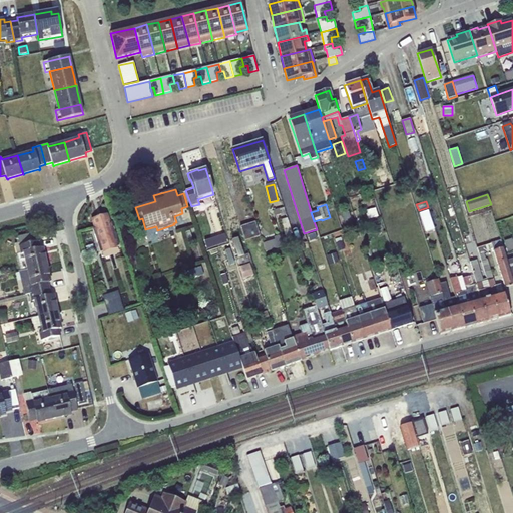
[(376,207),(366,210),(368,219),(379,216),(376,207)]
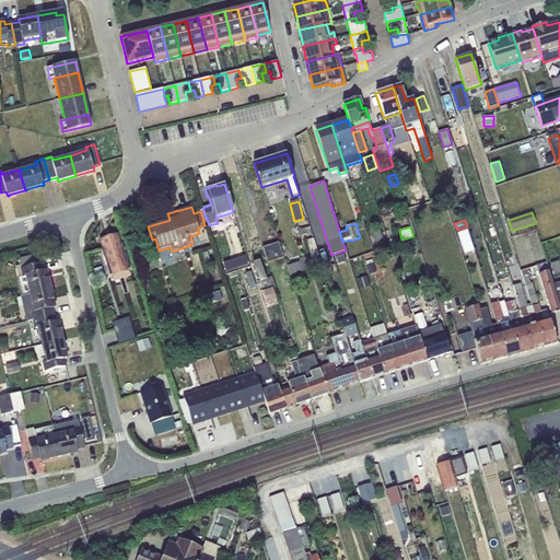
[(467,230),(457,233),(465,254),(475,251),(467,230)]
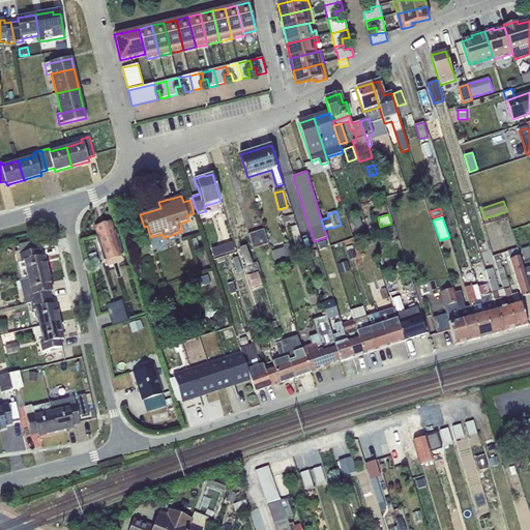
[(360,219),(352,222),(356,233),(363,230),(360,219)]
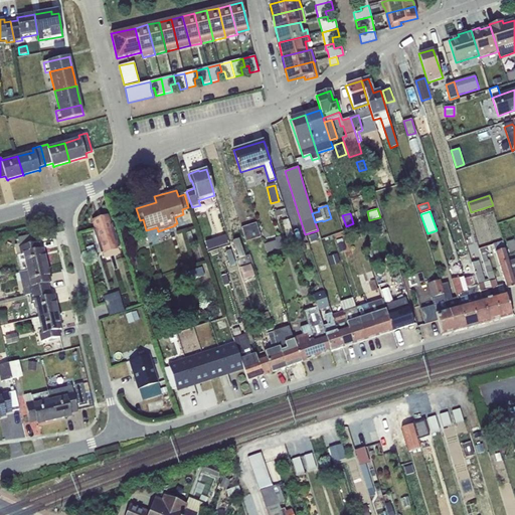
[(109,214),(92,220),(94,229),(93,229),(101,253),(103,252),(118,247),(120,247),(112,223),(109,214)]
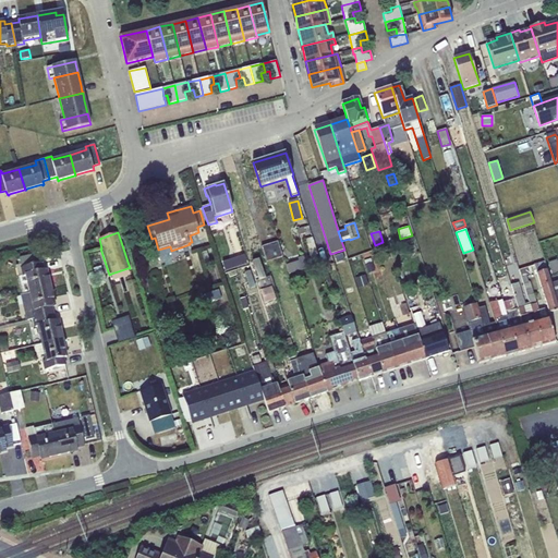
[(313,238),(305,240),(313,265),(319,263),(316,255),(318,254),(313,238)]
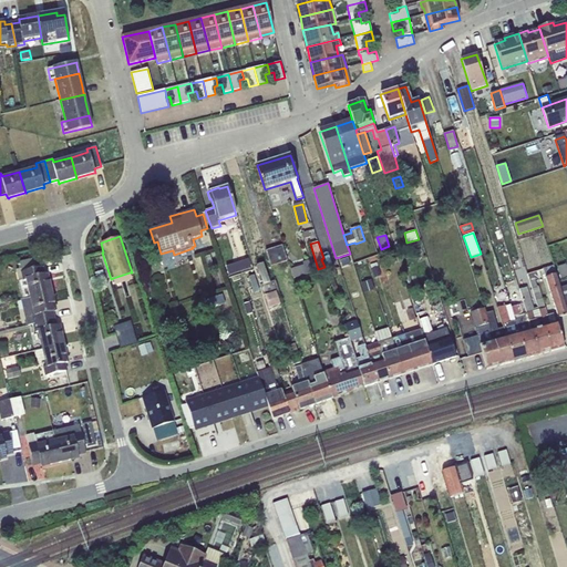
[(282,246),(266,251),(270,267),(288,261),(282,246)]
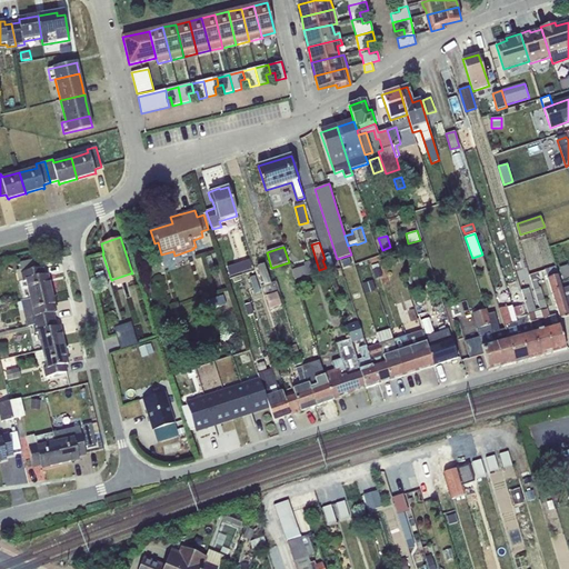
[(210,256),(206,258),(216,291),(221,289),(210,256)]
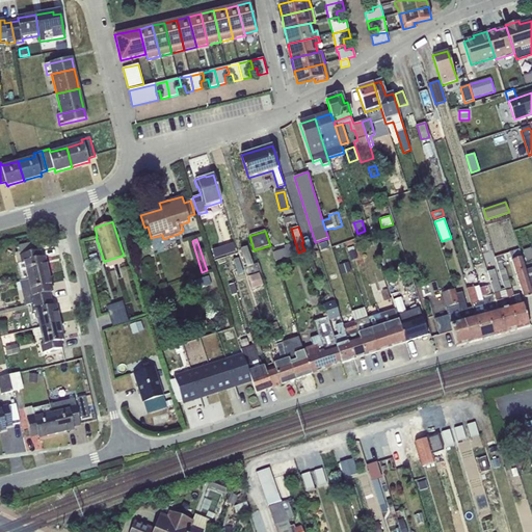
[(32,242),(18,245),(20,253),(16,253),(22,281),(48,274),(44,257),(41,258),(40,250),(34,251),(32,242)]
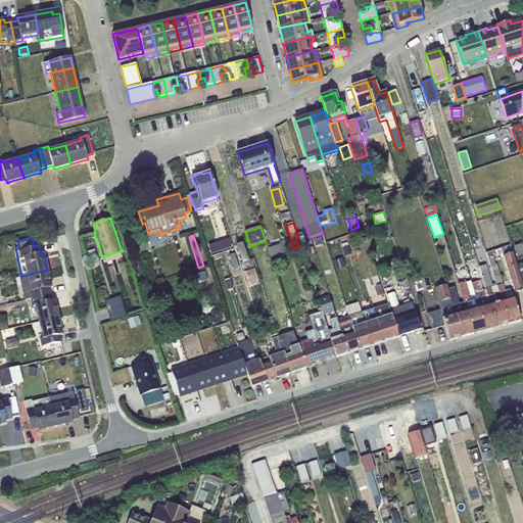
[(229,239),(208,246),(210,254),(232,247),(229,239)]
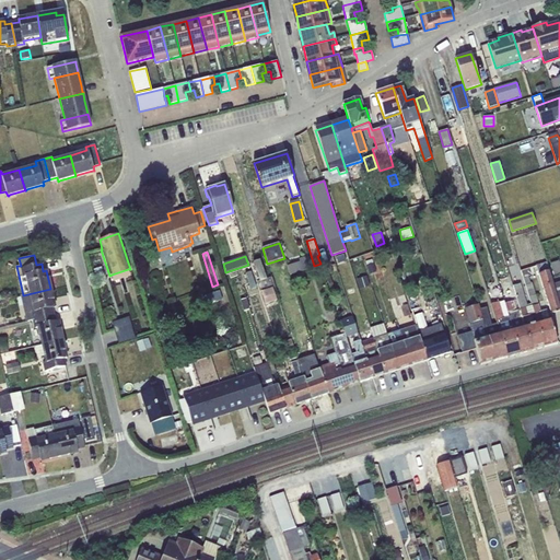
[(301,261),(288,265),(290,275),(308,269),(305,257),(300,258),(301,261)]
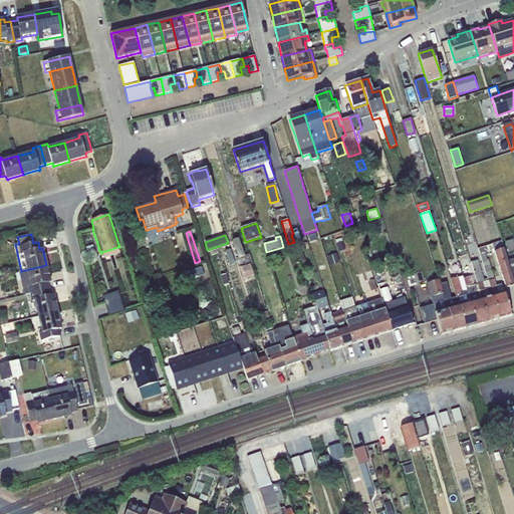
[(341,238),(335,240),(339,252),(345,250),(341,238)]
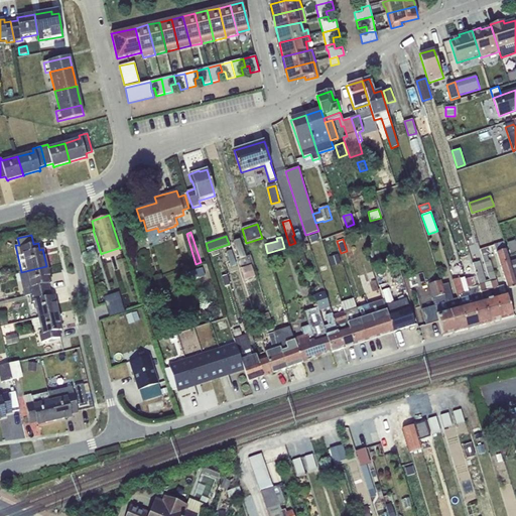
[(246,256),(240,240),(233,242),(242,268),(241,269),(245,281),(247,280),(248,282),(253,280),(253,278),(255,278),(251,265),(253,264),(250,255),(246,256)]
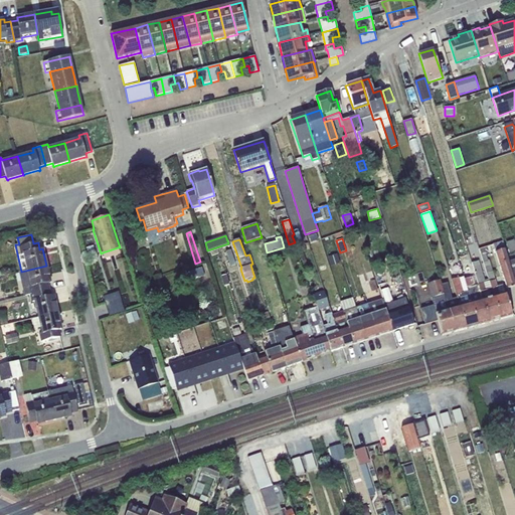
[(514,241),(514,239),(505,242),(509,253),(514,251),(514,241)]
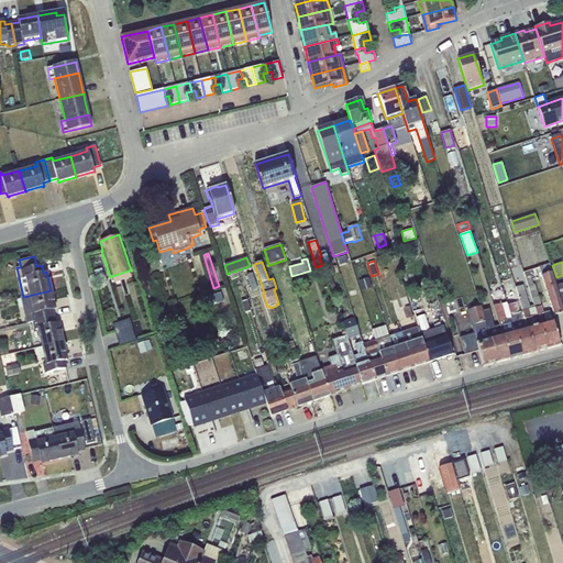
[(550,263),(539,267),(562,345),(562,344),(562,306),(556,286),(550,263)]
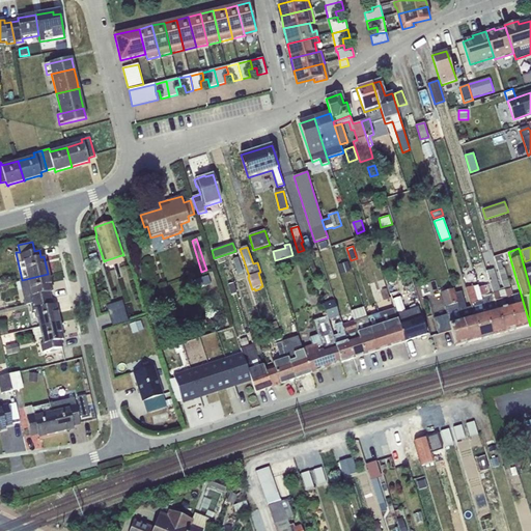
[(505,254),(495,257),(503,288),(515,330),(527,327),(518,294),(512,295),(504,269),(503,269),(501,262),(507,260),(505,254)]
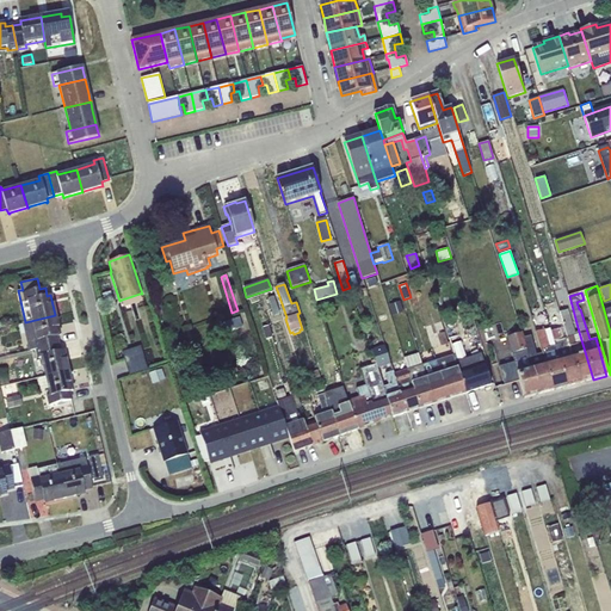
[(140,294),(122,300),(124,308),(142,302),(140,294)]
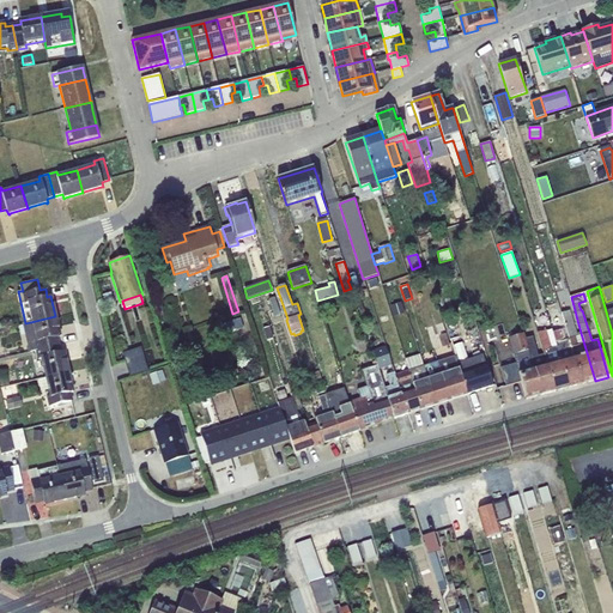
[(274,297),(268,299),(268,301),(267,301),(268,304),(269,304),(273,313),(271,313),(272,316),(274,316),(274,317),(280,315),(274,297)]
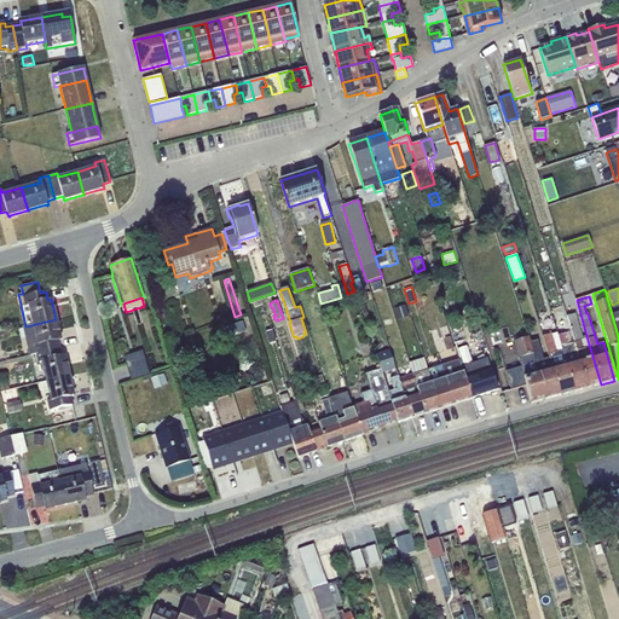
[(405,305),(394,310),(398,320),(409,317),(405,305)]
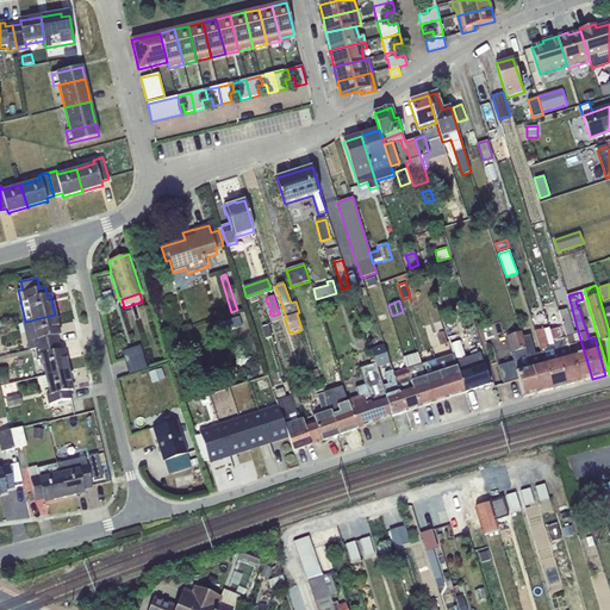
[(592,379),(578,331),(573,332),(567,309),(558,311),(566,337),(579,383),(592,379)]
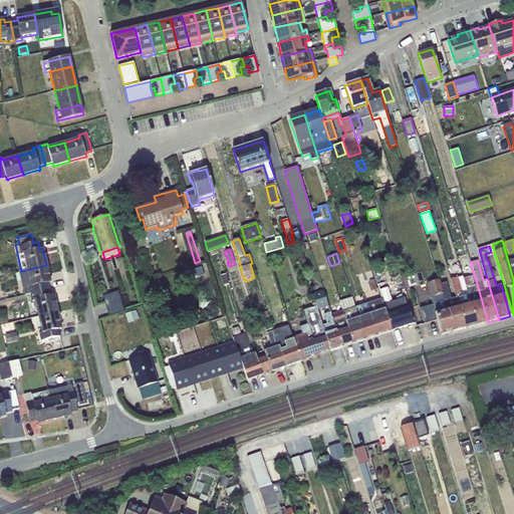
[(50,282),(46,265),(21,271),(18,271),(24,295),(30,293),(49,289),(47,283),(50,282)]
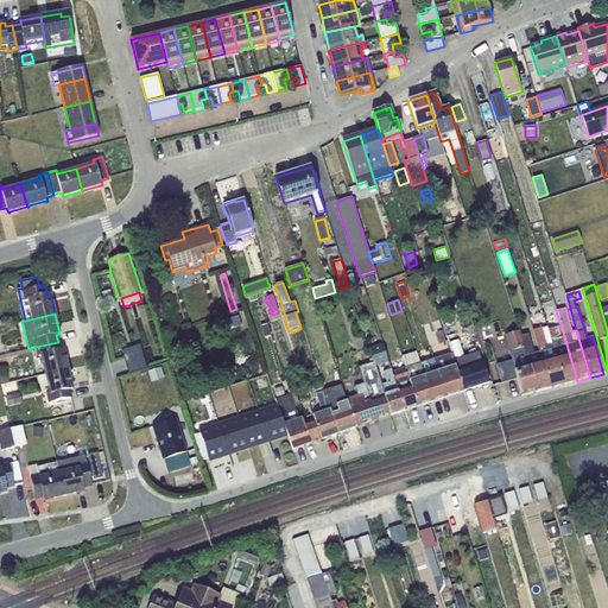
[(239,316),(222,321),(225,330),(242,325),(239,316)]
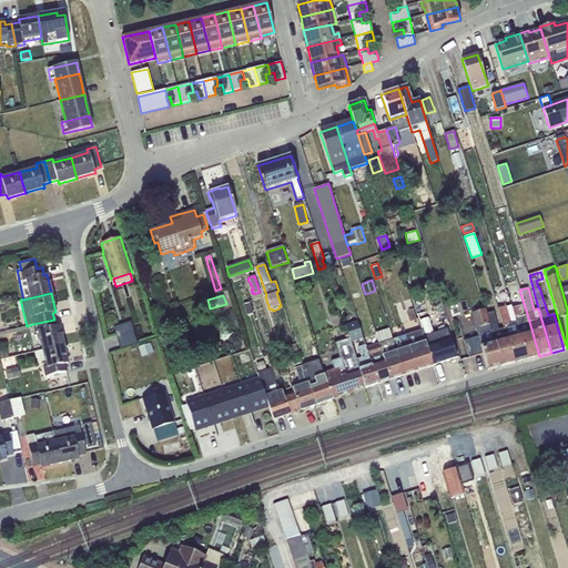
[(250,302),(243,304),(247,316),(253,314),(250,302)]
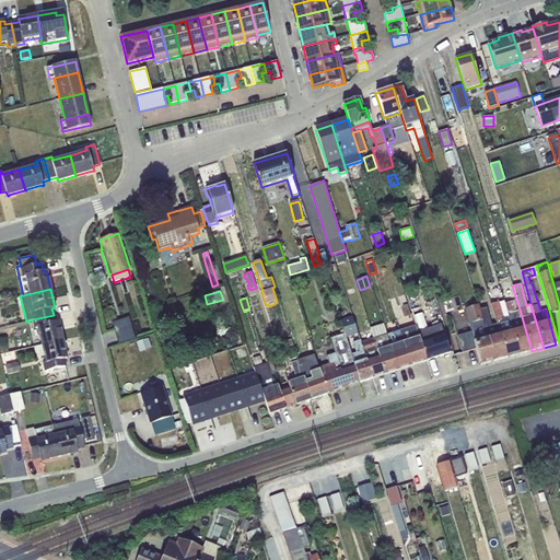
[(518,354),(505,304),(503,300),(492,303),(498,324),(506,358),(518,354)]
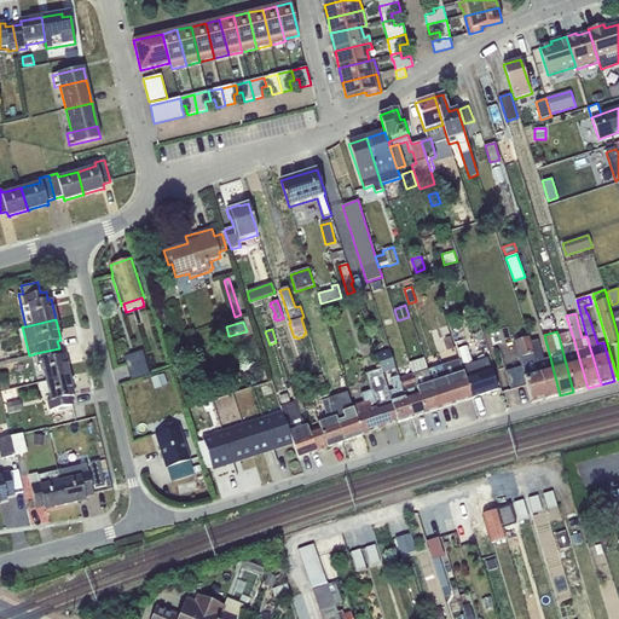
[(588,388),(574,342),(571,342),(568,333),(559,336),(573,392),(588,388)]
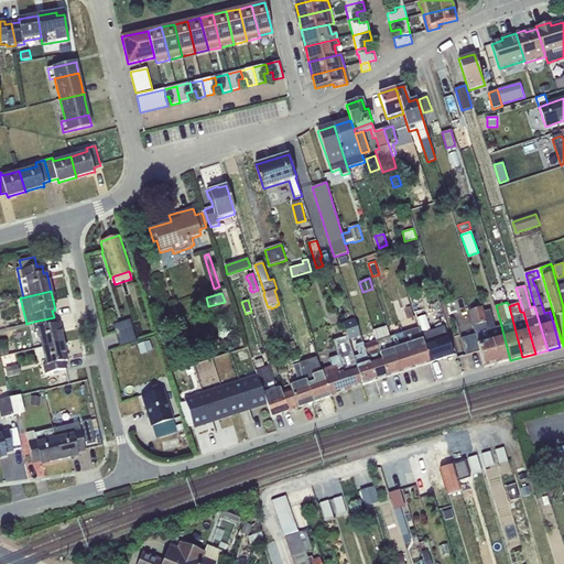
[(498,364),(485,312),(483,306),(468,312),(475,335),(461,338),(466,355),(479,351),(484,368),(498,364)]
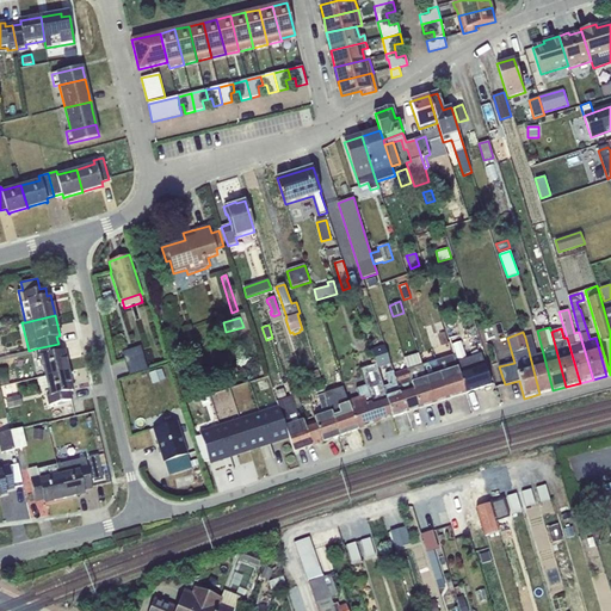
[(553,390),(543,353),(536,356),(531,337),(525,338),(539,394),(553,390)]
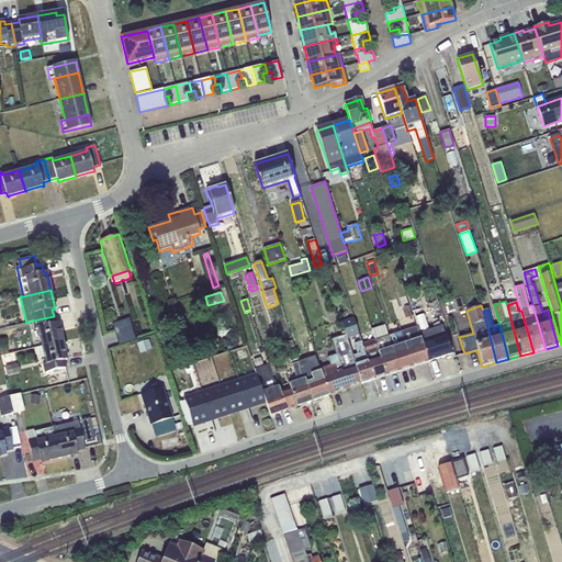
[(417,327),(419,333),(429,329),(424,314),(416,316),(419,326),(417,327)]
